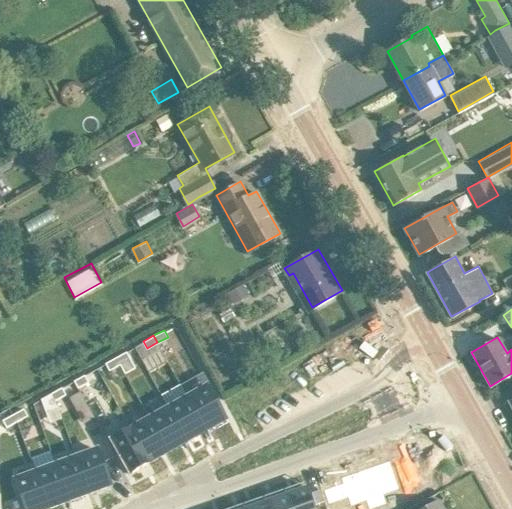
[(126,351),(115,356),(119,364),(130,358),(126,351)]
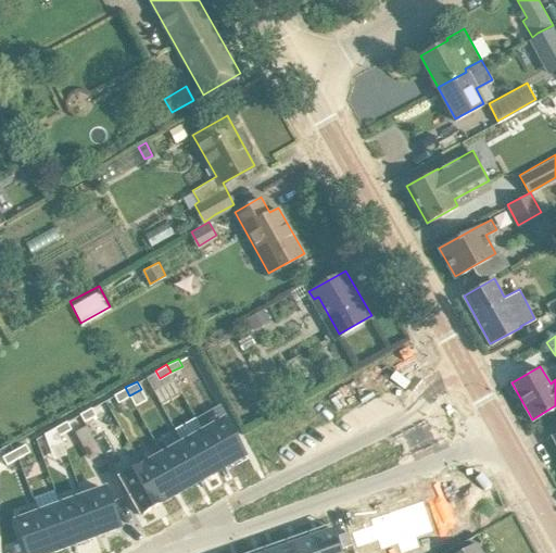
[(125,387),(114,393),(118,401),(129,396),(125,387)]
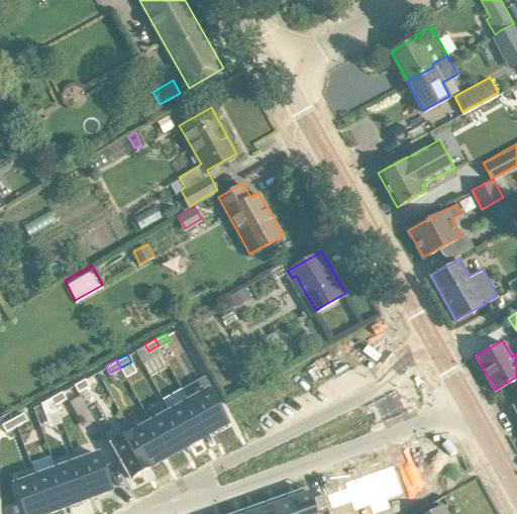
[(85,378),(75,384),(78,391),(89,385),(85,378)]
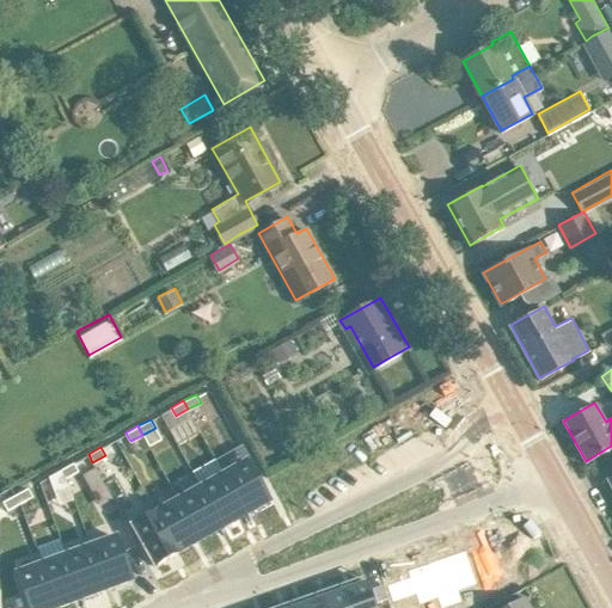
[(246,459),(224,472),(246,513),(269,499),(246,459)]
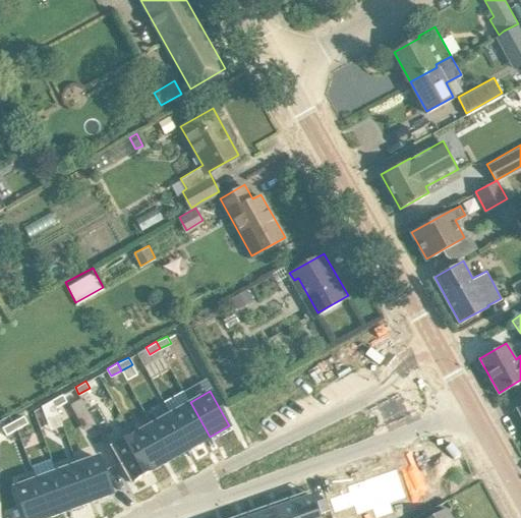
[(62,393),(52,399),(56,406),(66,400),(62,393)]
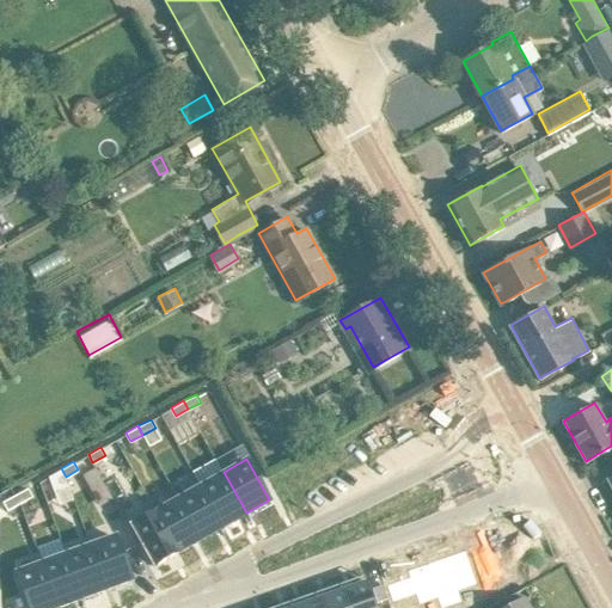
[(61,468),(48,476),(53,484),(66,477),(61,468)]
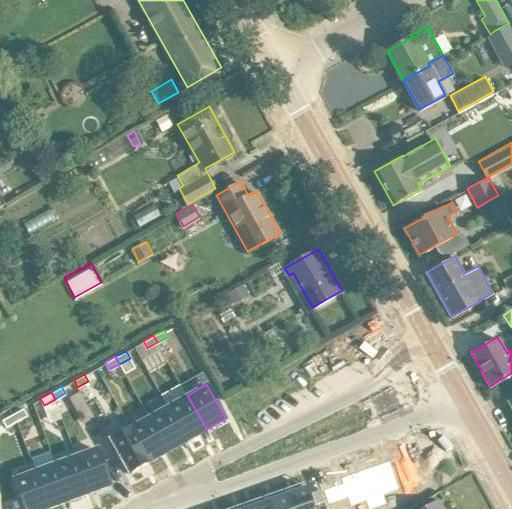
[(187,395),(168,406),(187,440),(206,429),(187,395)]
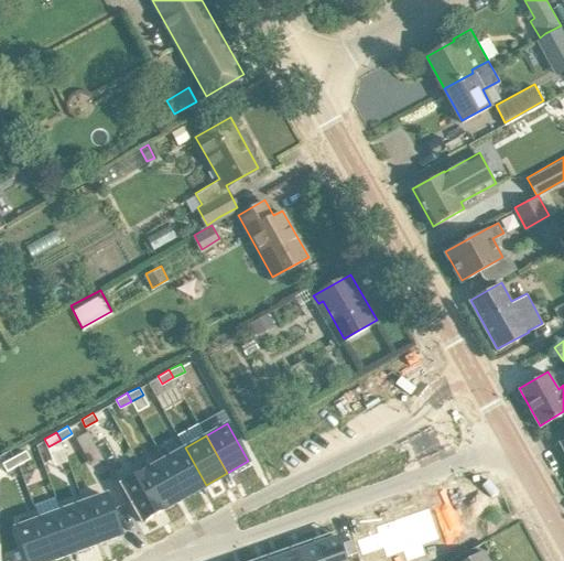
[(185,448),(164,460),(185,496),(206,485),(185,448)]
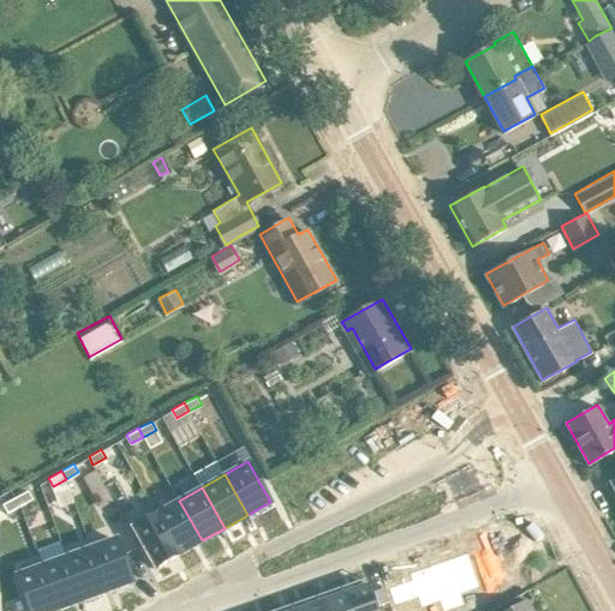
[(28,489),(16,496),(21,504),(33,498),(28,489)]
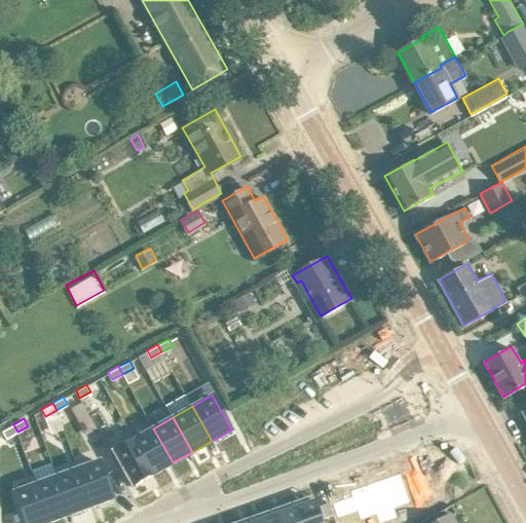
[(13,424),(2,431),(6,438),(17,432),(13,424)]
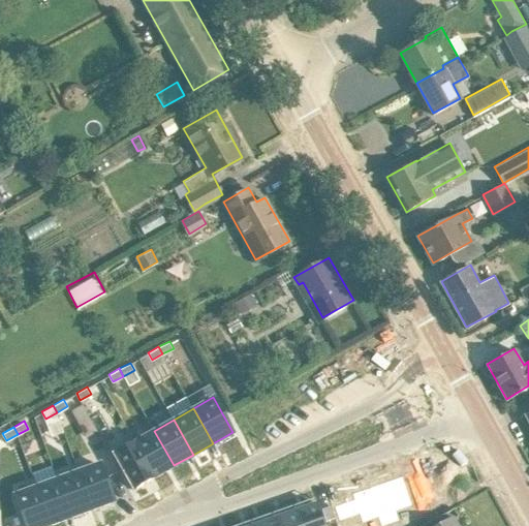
[(154,431),(134,441),(154,476),(174,465),(154,431)]
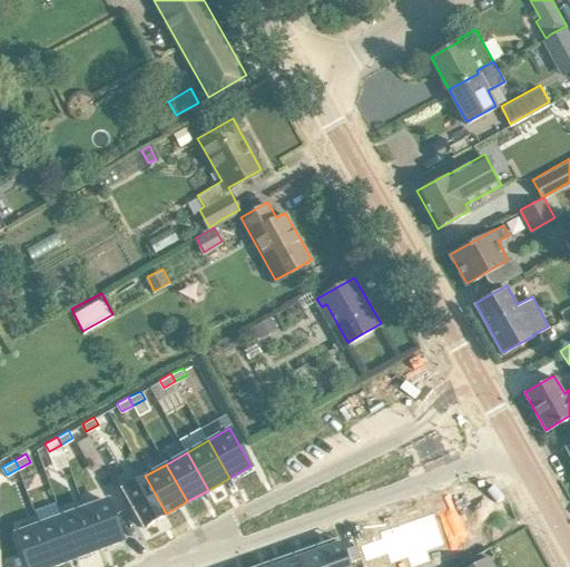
[(145,476),(124,488),(144,526),(166,514),(145,476)]
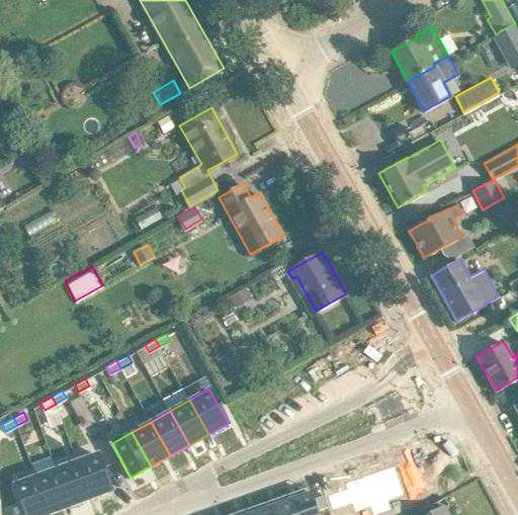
[(98,453),(77,460),(90,498),(111,490),(98,453)]
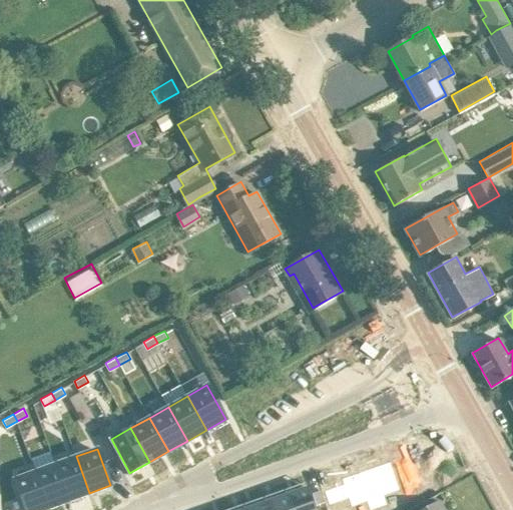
[(76,456),(55,464),(69,500),(89,493),(76,456)]
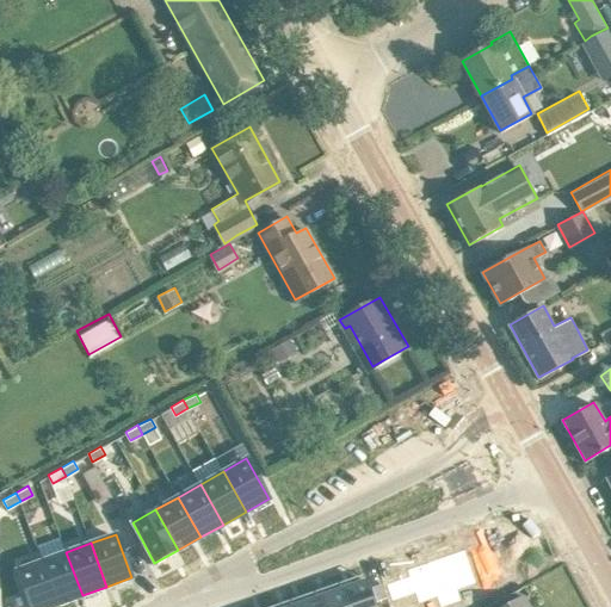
[(408,573),(386,581),(392,598),(414,589),(418,600),(437,594),(440,604),(461,598),(457,587),(476,580),(476,578),(475,578),(464,546),(430,558),(406,567),(408,573)]
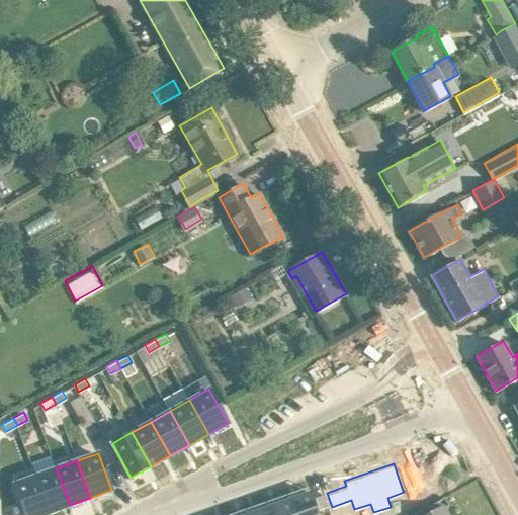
[(56,468),(35,476),(49,513),(70,505),(56,468)]
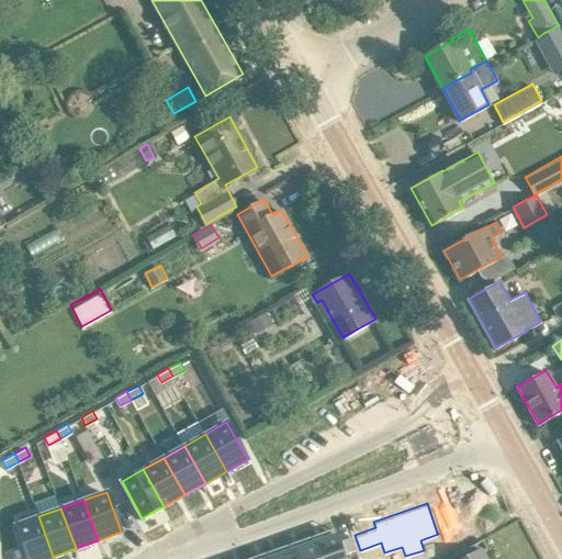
[(38,516),(15,525),(27,558),(45,558),(53,557),(38,516)]
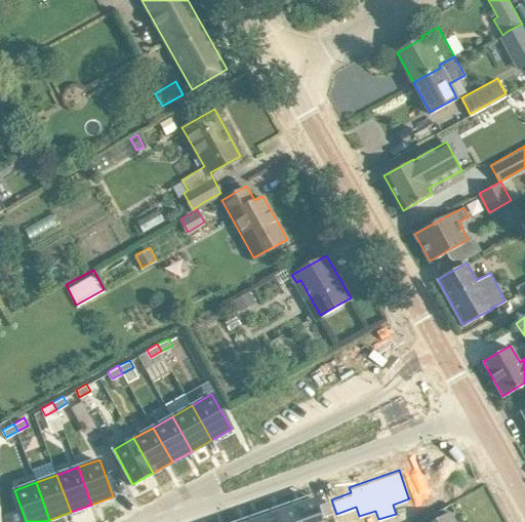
[(322,521),(314,497),(292,505),(298,521),(322,521)]
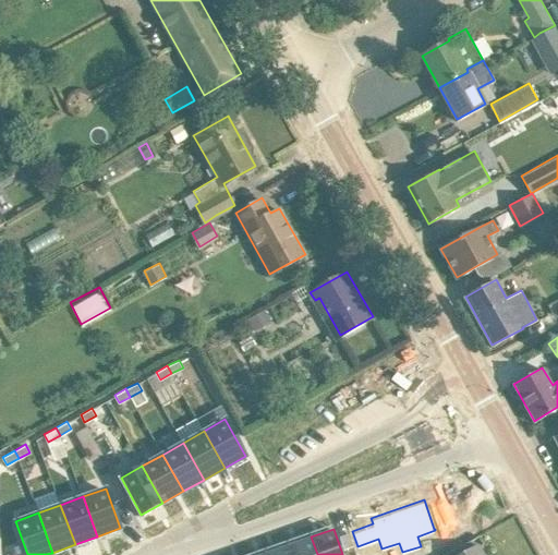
[(317,554),(311,537),(289,545),(292,554),(317,554)]
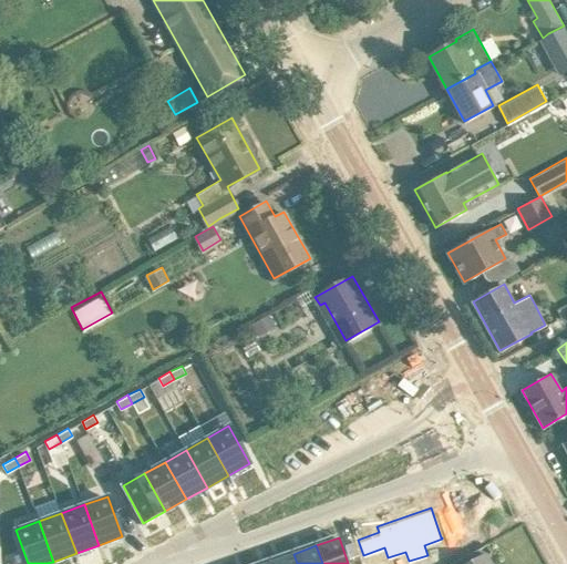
[(492,563),(485,552),(464,563),(492,563)]
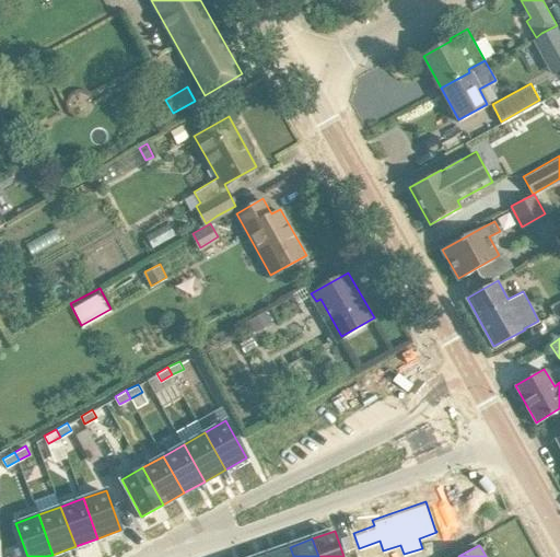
[(287,548),(268,555),(268,556),(293,556),(290,547),(287,548)]
